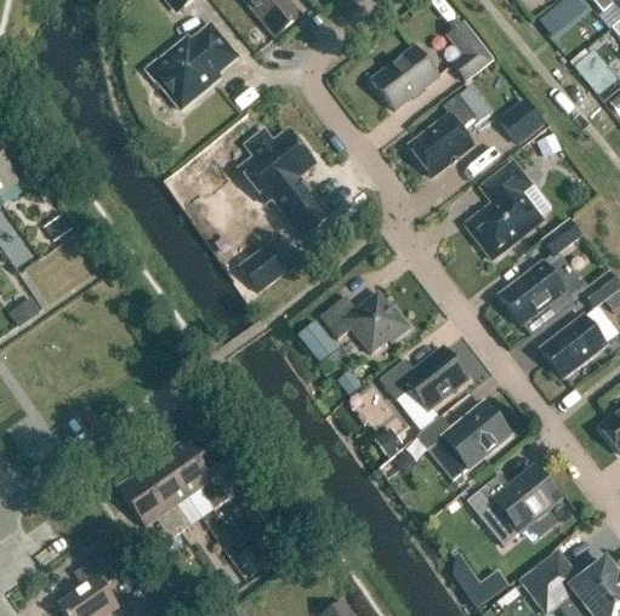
[(164,0),(175,12),(189,0),(164,0)]
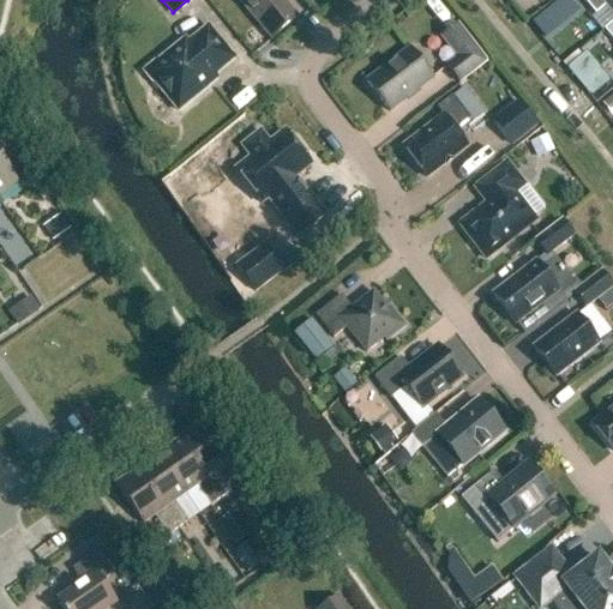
[(245,0),(272,36),(299,14),(287,0),(245,0)]
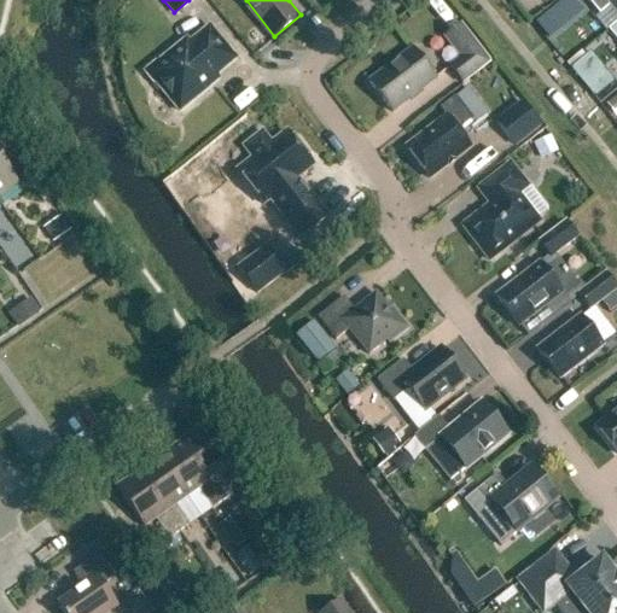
[(592,0),(601,11),(612,1),(616,7),(616,0),(592,0)]
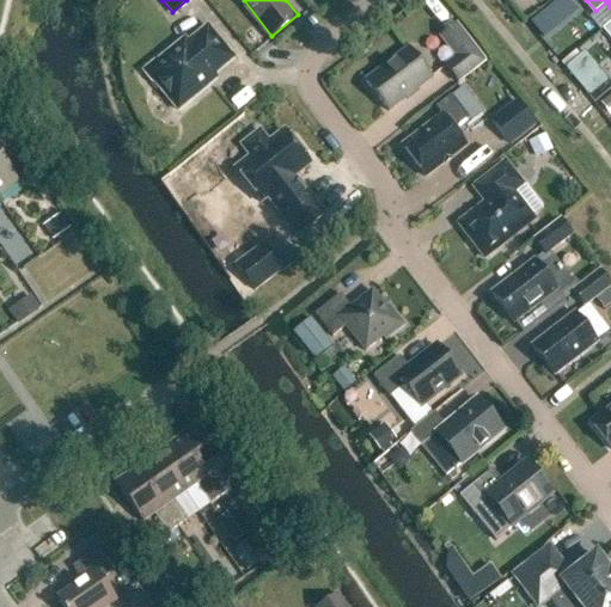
[(457,54),(446,62),(459,79),(486,57),(457,20),(441,32),(457,54)]
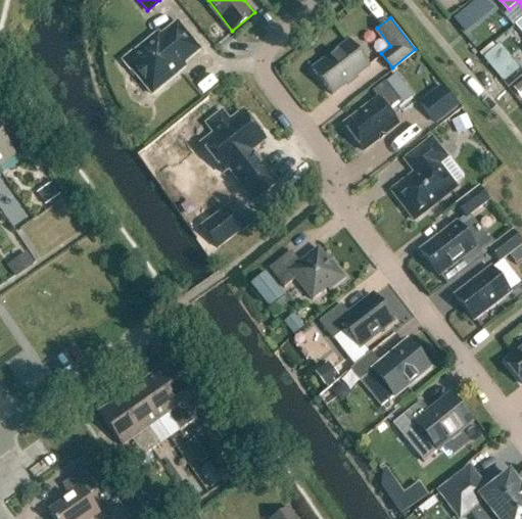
[(134,50),(133,49),(123,57),(131,67),(133,66),(152,91),(186,63),(182,58),(199,45),(180,20),(162,35),(158,31),(134,50)]
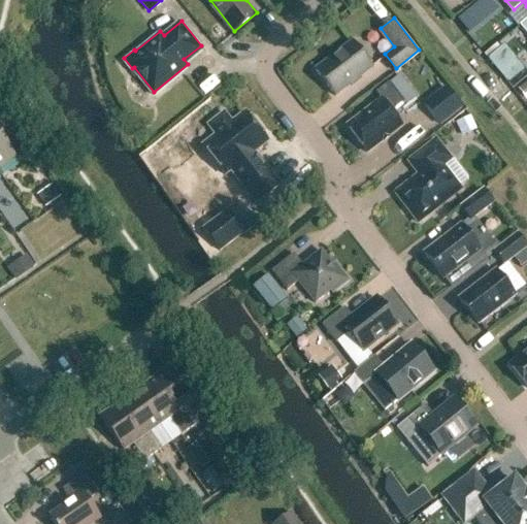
[(353,38),(317,66),(336,93),(373,64),(353,38)]
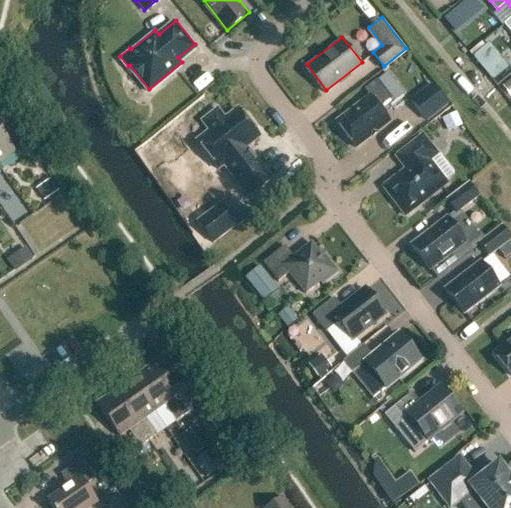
[(484,45),(474,53),(493,78),(504,69),(484,45)]
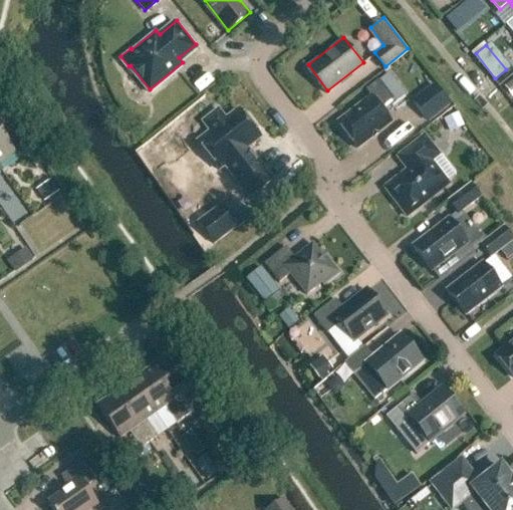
[(371,93),(338,119),(358,146),(392,118),(381,105),(395,96),(379,77),(366,87),(371,93)]
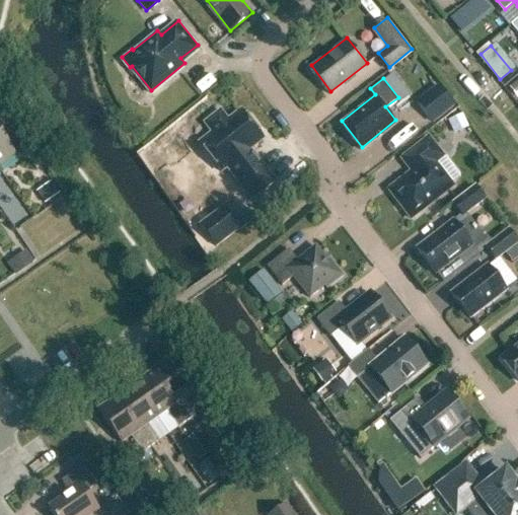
[(440,80),(418,98),(434,120),(457,101),(440,80)]
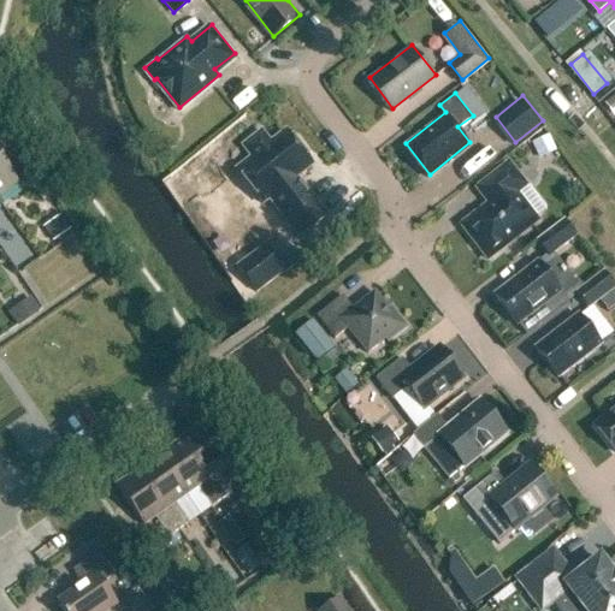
[(226,143),(258,119),(250,110),(219,135),(218,134),(206,142),(216,155),(228,146),(226,143)]
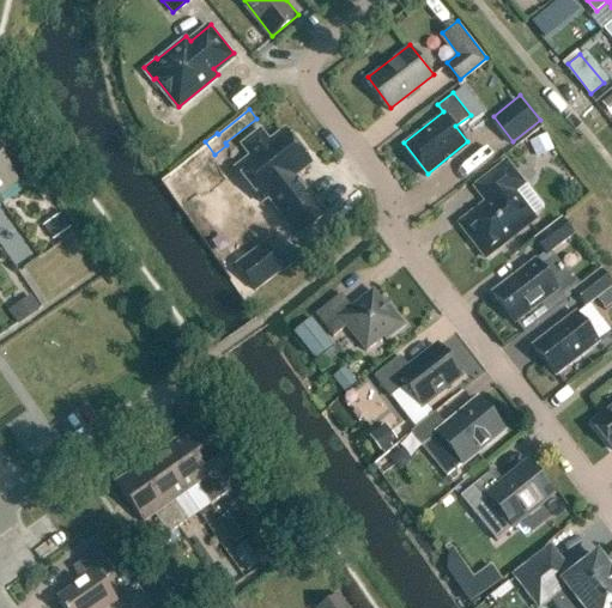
[(262,199),(268,194),(298,232),(326,211),(296,174),(311,160),(285,127),(271,139),(261,127),(242,141),(252,153),(236,165),(262,199)]
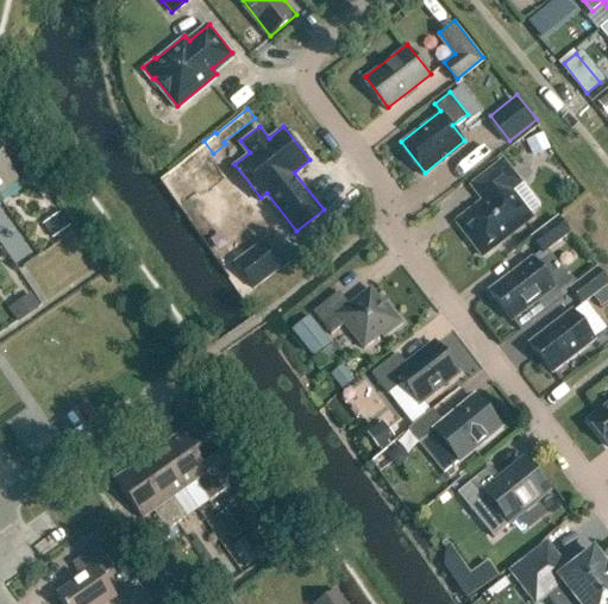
[(549,144),(543,129),(525,137),(532,152),(549,144)]
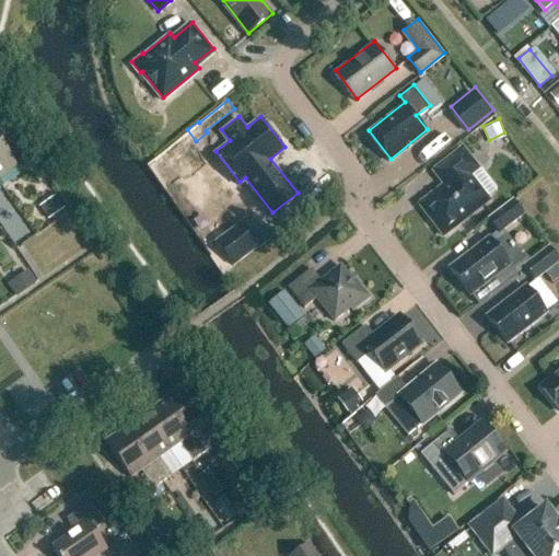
[(1,137),(19,162),(30,154),(12,129),(1,137)]
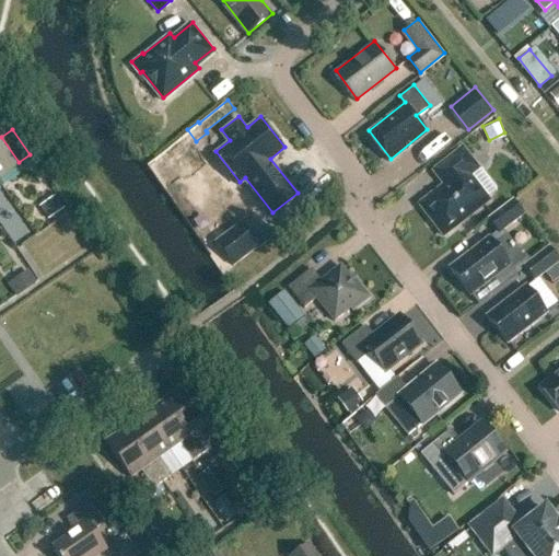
[(0,176),(18,165),(0,139),(0,176)]
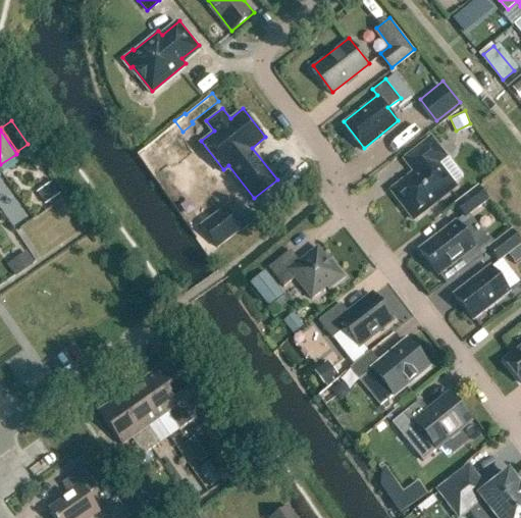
[(405,177),(392,188),(414,216),(457,184),(438,160),(447,154),(431,136),(405,156),(415,170),(414,178),(405,177)]
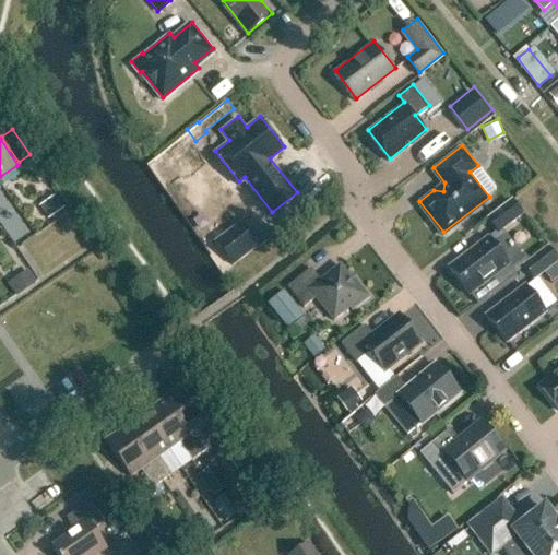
[(488,217),(498,231),(523,212),(512,199),(488,217)]
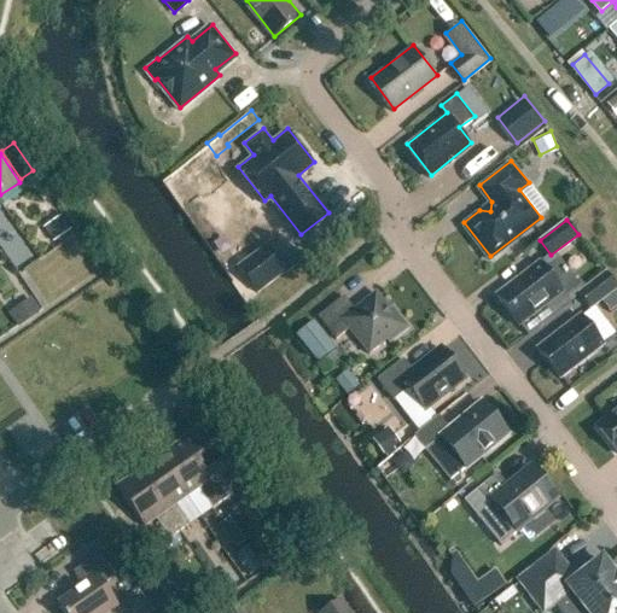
[(9,239),(0,243),(0,256),(5,270),(18,264),(9,239)]
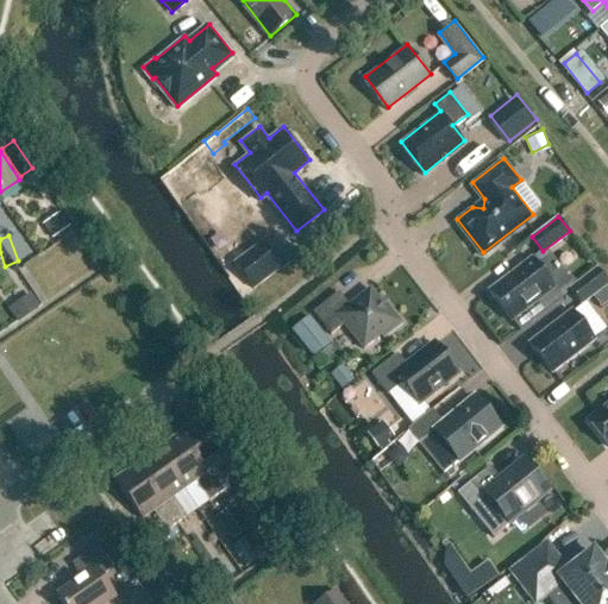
[(255,287),(281,265),(267,246),(239,268),(255,287)]
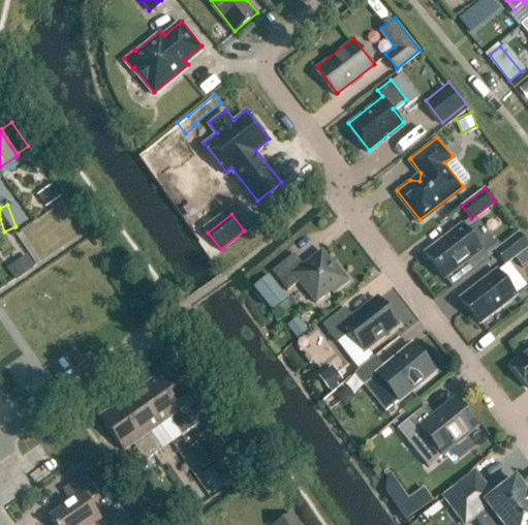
[(462,222),(425,250),(444,276),(482,248),(462,222)]
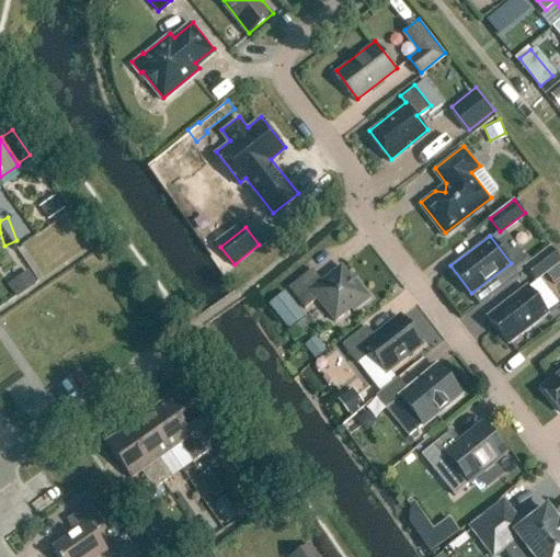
[(526,263),(536,277),(559,260),(559,258),(550,245),(526,263)]
